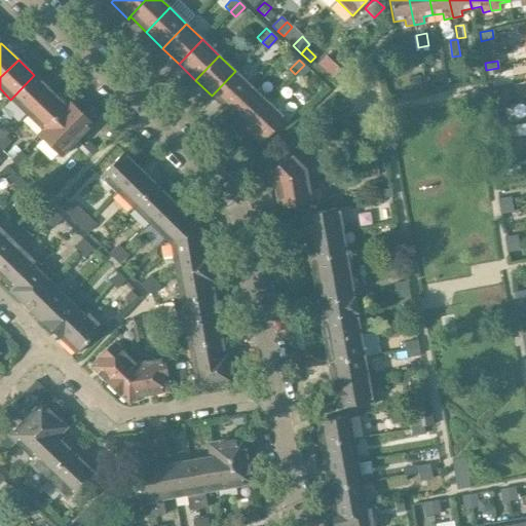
[(304,65),(295,74),(301,79),(309,70),(304,65)]
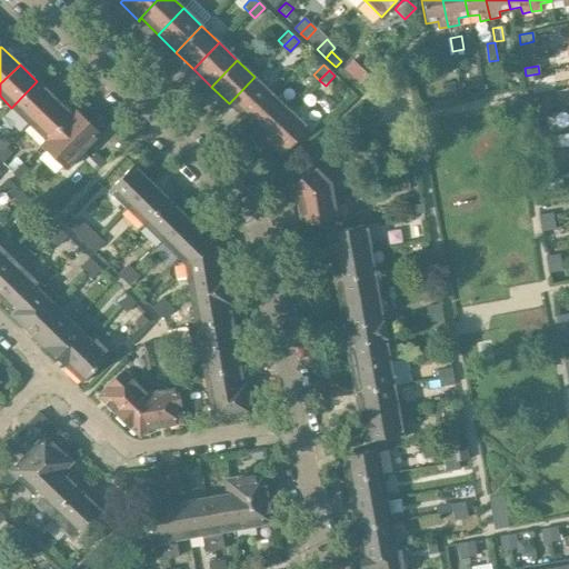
[(255,77),(229,103),(246,119),(243,122),(245,123),(272,95),(255,77)]
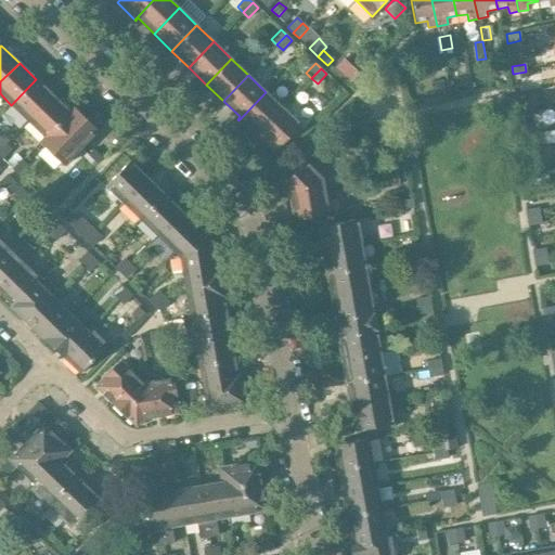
[(36,79),(11,105),(28,123),(53,97),(36,79)]
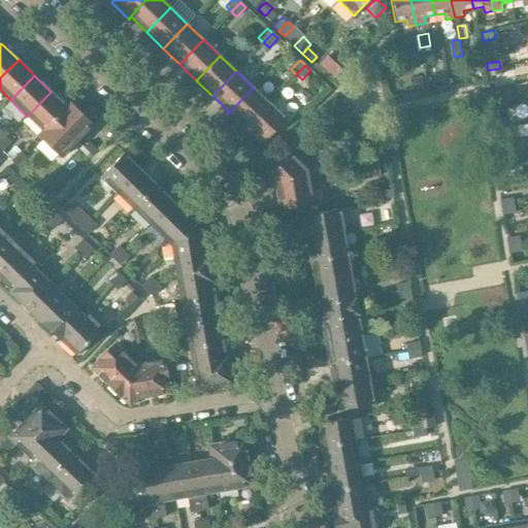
[(525,77),(515,78),(516,86),(526,84),(525,77)]
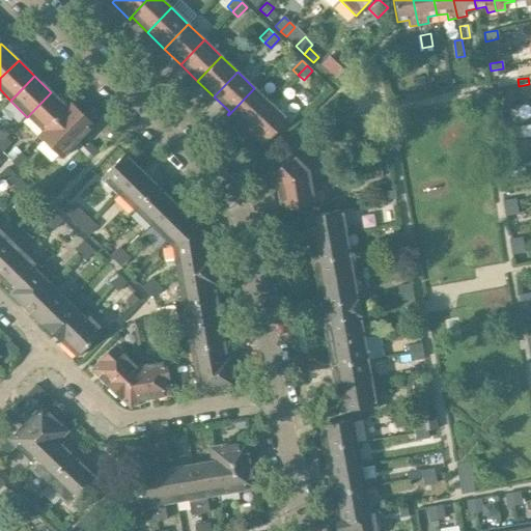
[(271,104),(254,88),(228,115),(245,131),(271,104)]
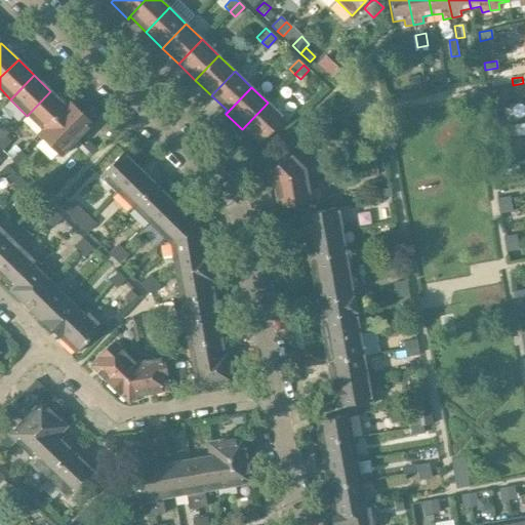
[(478,92),(480,99),(492,97),(490,90),(478,92)]
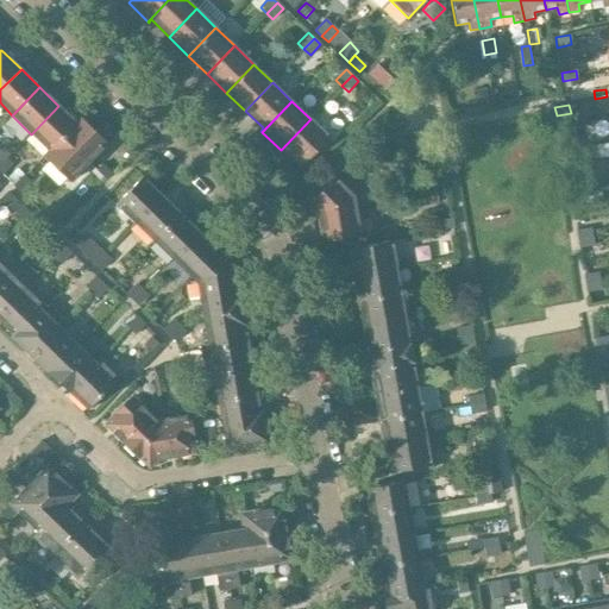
[(49,151),(63,137),(76,123),(58,106),(31,135),(49,151)]
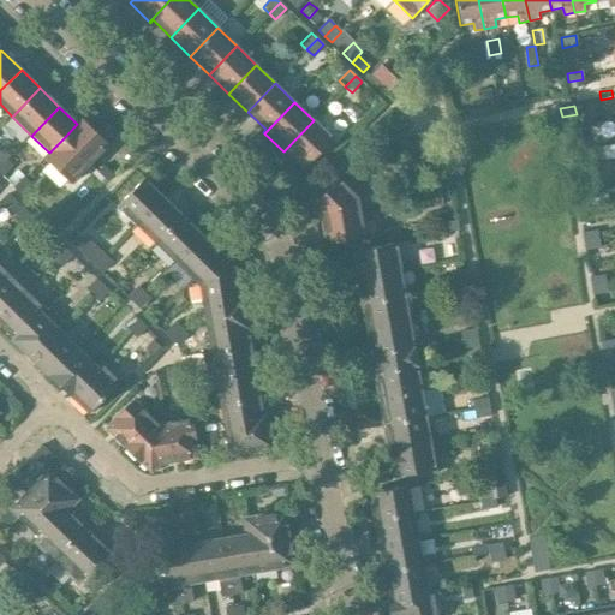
[(108,144),(107,143),(106,138),(100,131),(95,131),(82,119),(77,124),(64,138),(90,163),(108,144)]
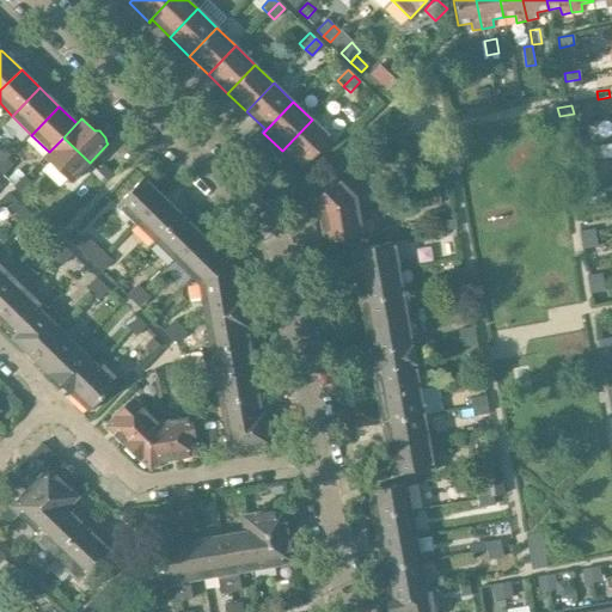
[(331,139),(312,120),(282,151),(299,167),(300,169),(330,139),(331,139)]
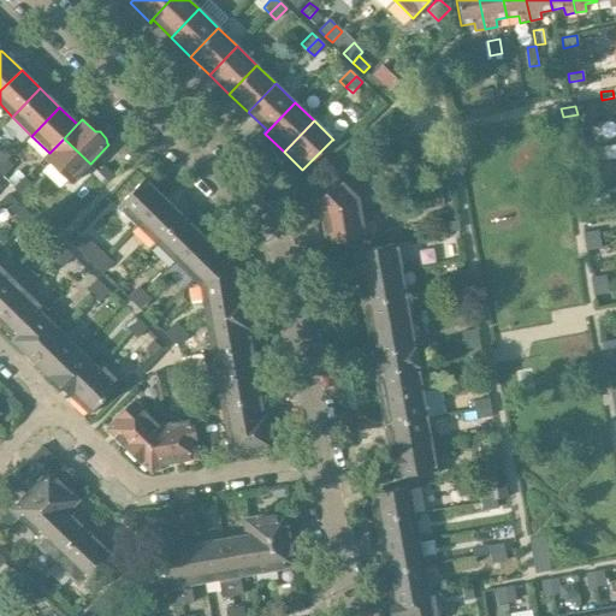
[(64,138),(49,153),(43,159),(70,184),(90,164),(64,138)]
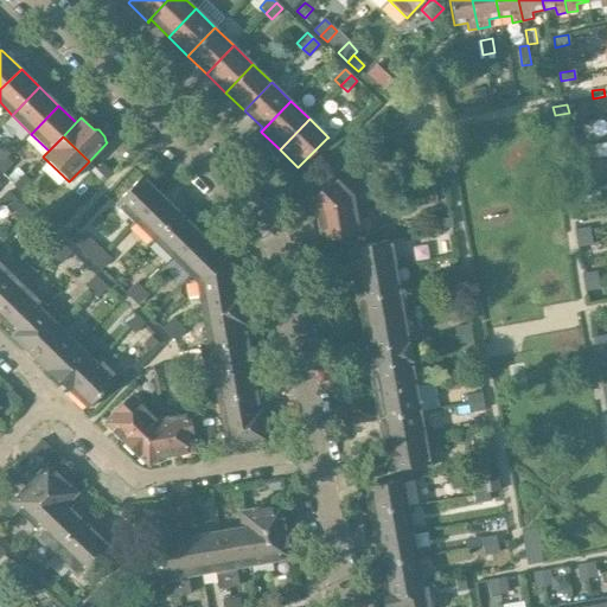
[(558,141),(561,151),(575,147),(573,139),(558,141)]
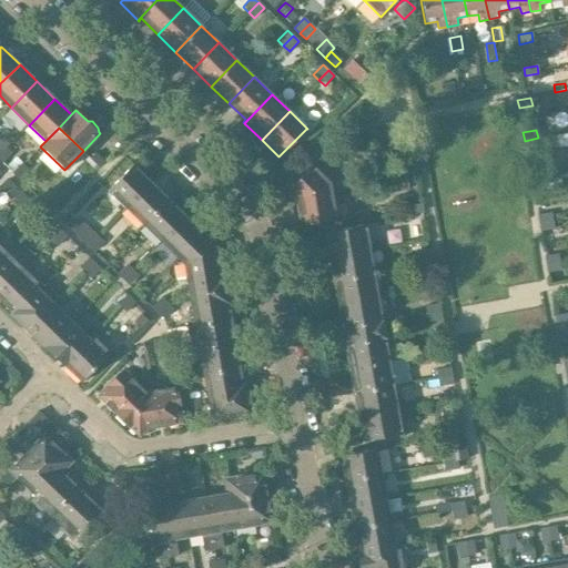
[(538,138),(525,141),(526,149),(539,146),(538,138)]
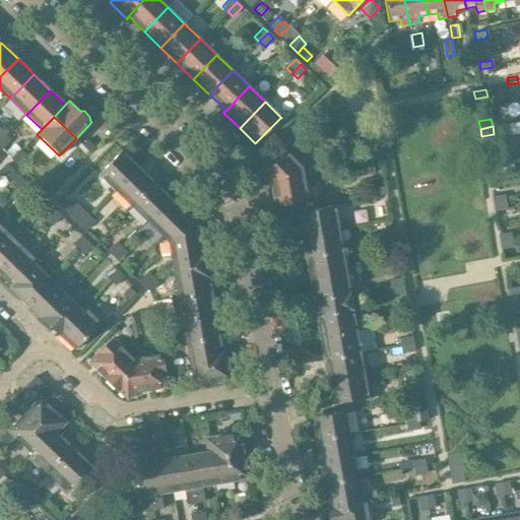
[(6,135),(0,141),(0,146),(2,149),(11,140),(6,135)]
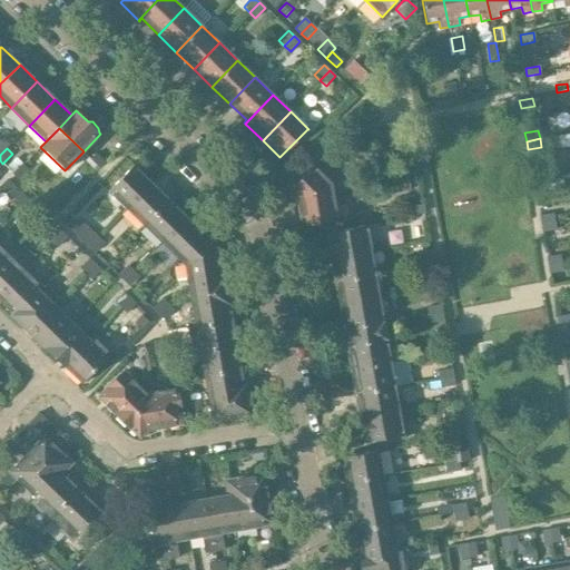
[(99,169),(106,163),(96,154),(90,159),(99,169)]
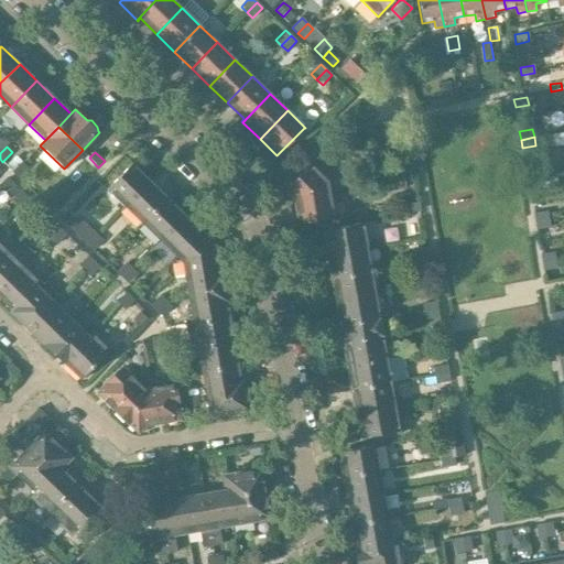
[(13,172),(19,177),(28,169),(22,162),(13,172)]
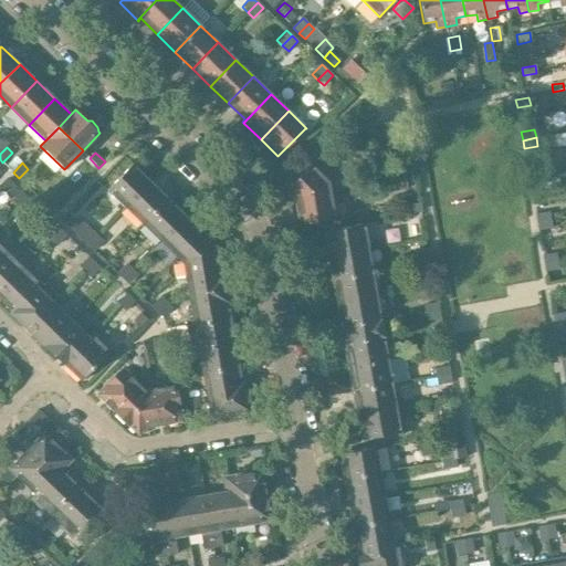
[(108,190),(125,207),(149,181),(133,165),(108,190)]
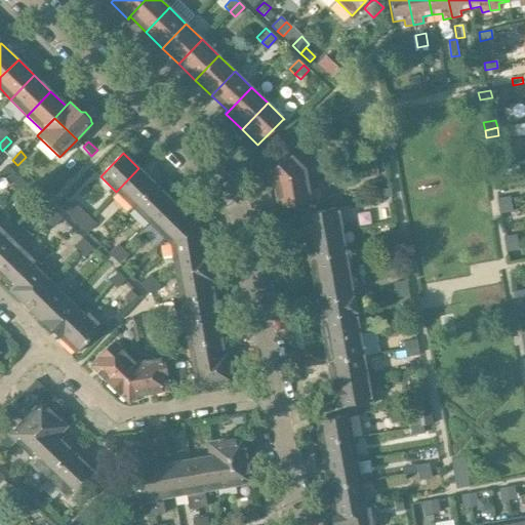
[(288,154),(278,164),(274,160),(260,172),(273,186),(307,179),(305,169),(288,153),(288,154)]
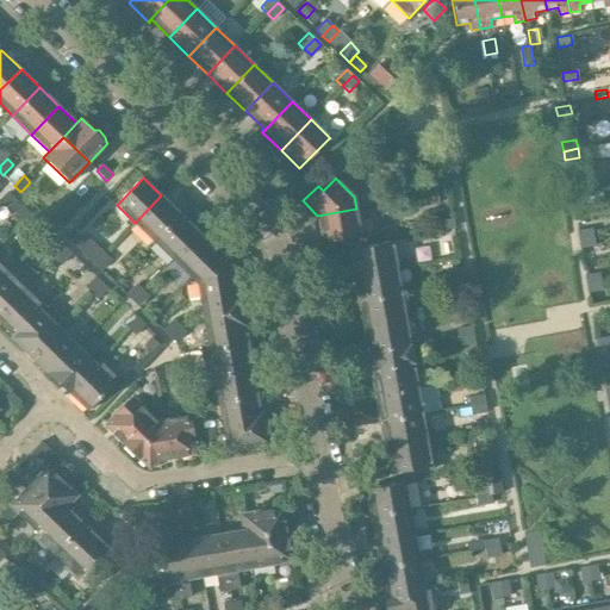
[(81,185),(68,198),(78,206),(89,193),(81,185)]
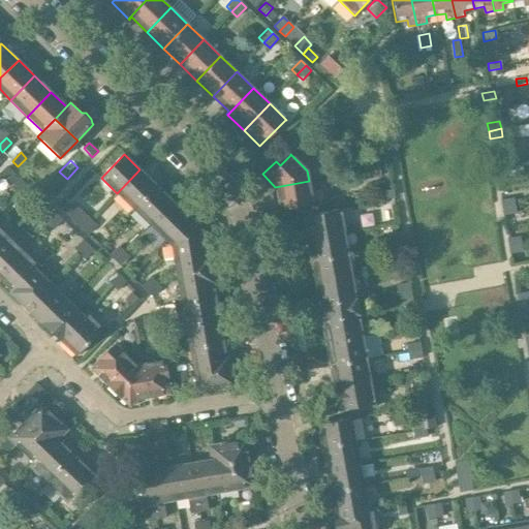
[(494,162),(495,169),(507,167),(506,160),(494,162)]
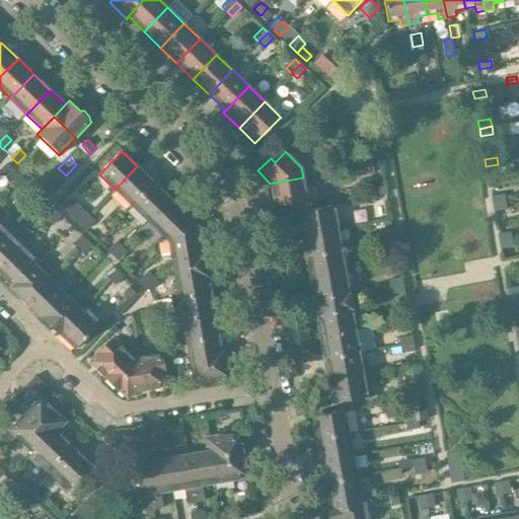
[(359,161),(360,168),(372,167),(371,159),(359,161)]
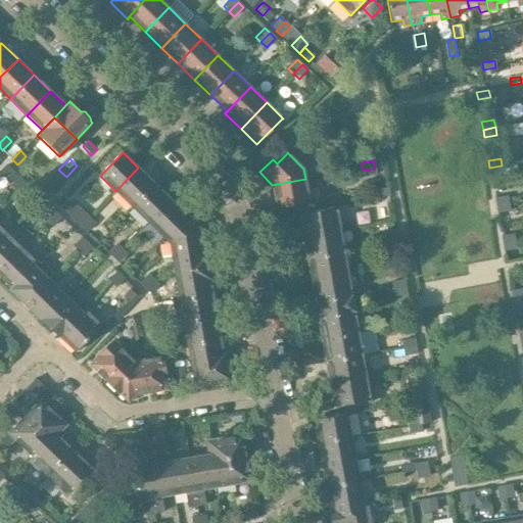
[(502,165),(489,168),(490,175),(503,173),(502,165)]
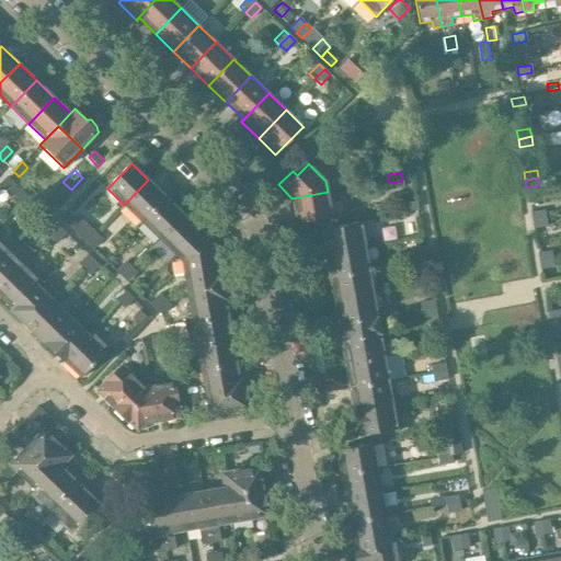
[(167,198),(148,180),(124,205),(142,222),(167,198)]
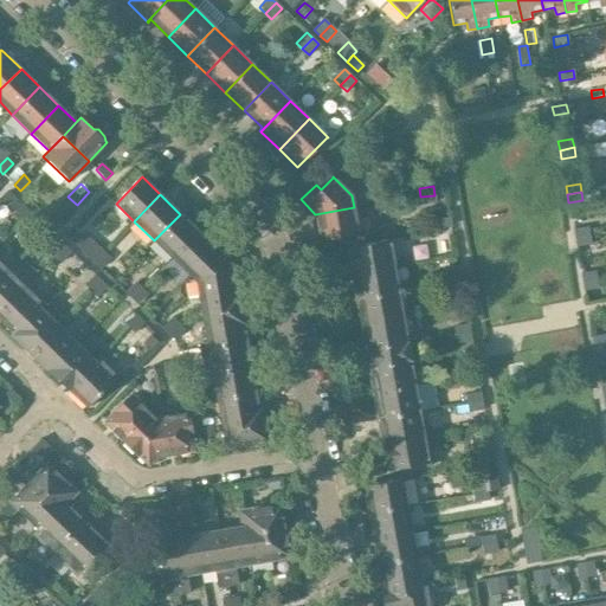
[(434,195),(420,197),(421,206),(436,204),(434,195)]
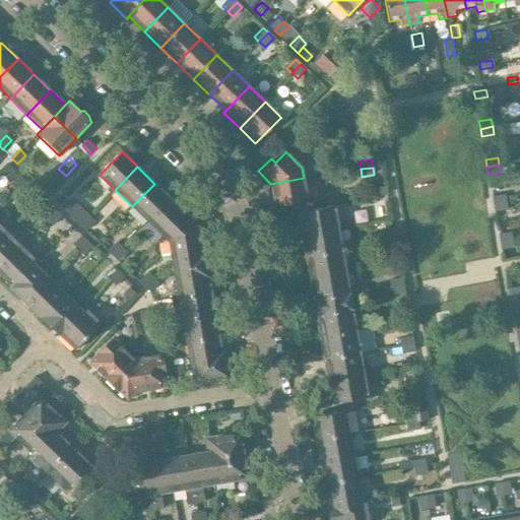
[(11,186),(17,191),(25,183),(20,177),(11,186)]
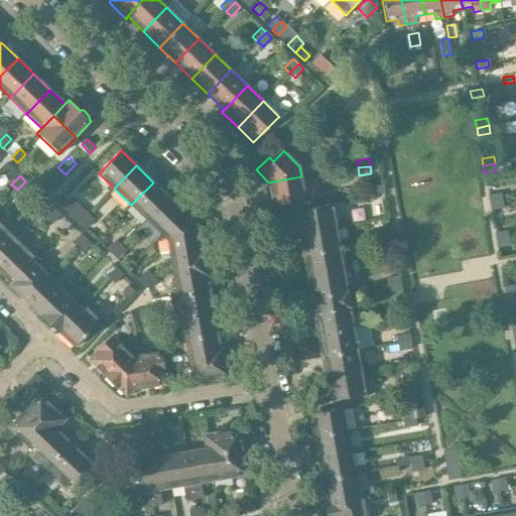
[(301,176),(268,182),(273,206),(273,205),(304,200),(305,200),(301,176)]
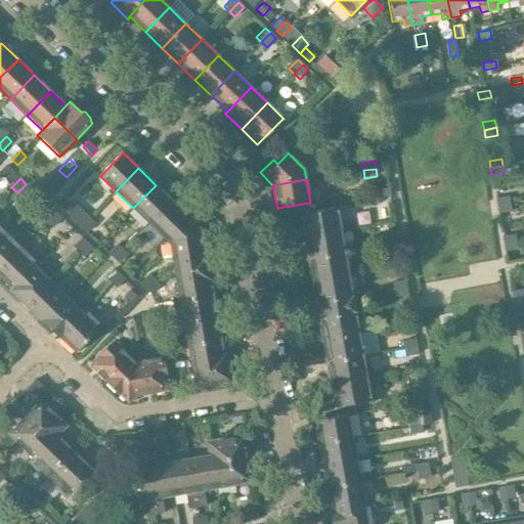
[(26,184),(17,192),(23,198),(31,188),(26,184)]
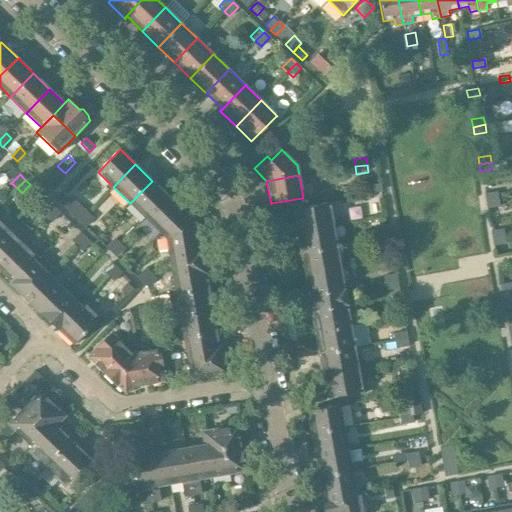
[(168,196),(152,181),(130,203),(145,218),(168,196)]
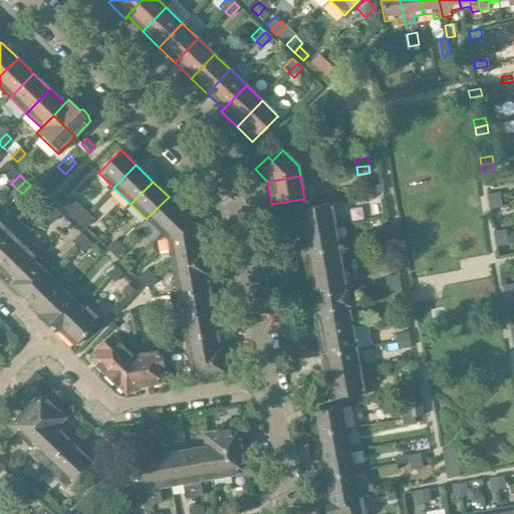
[(369,187),(370,194),(382,192),(381,185),(369,187)]
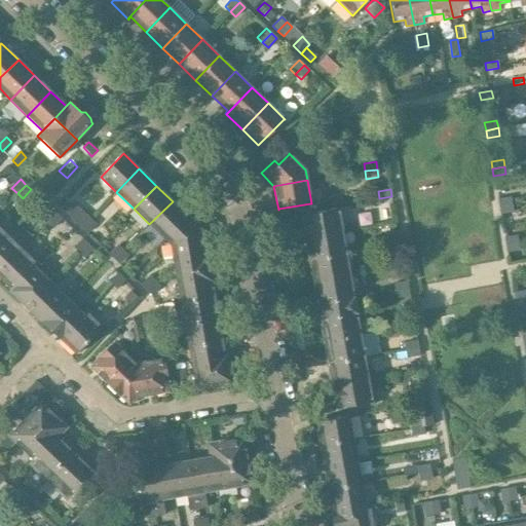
[(497,199),(498,207),(511,204),(510,197),(497,199)]
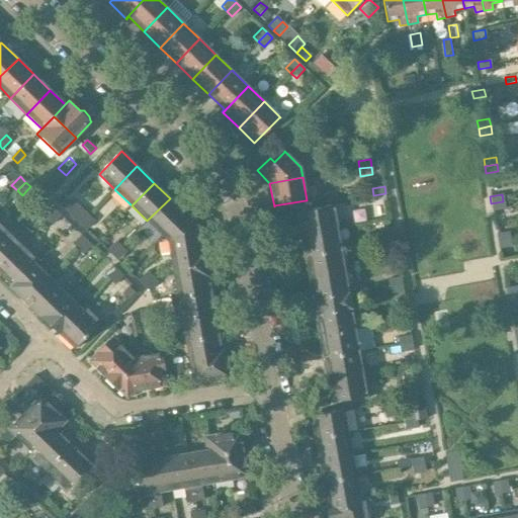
[(186,214),(170,198),(147,221),(164,237),(186,214)]
